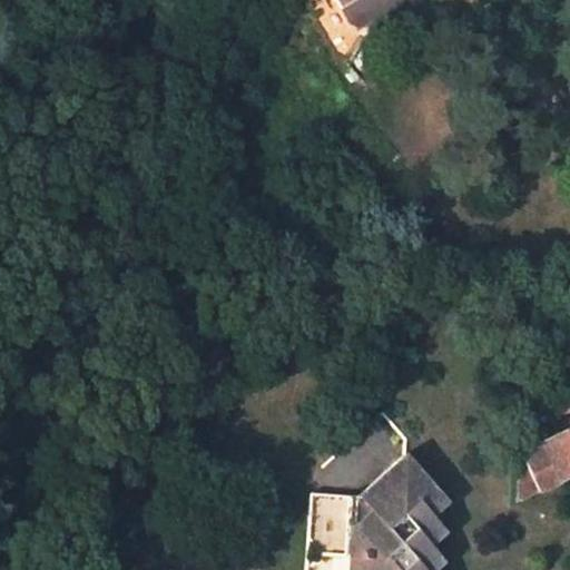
[(391,26),(401,0),(335,0),(349,21),(362,28),(376,20),(391,26)]
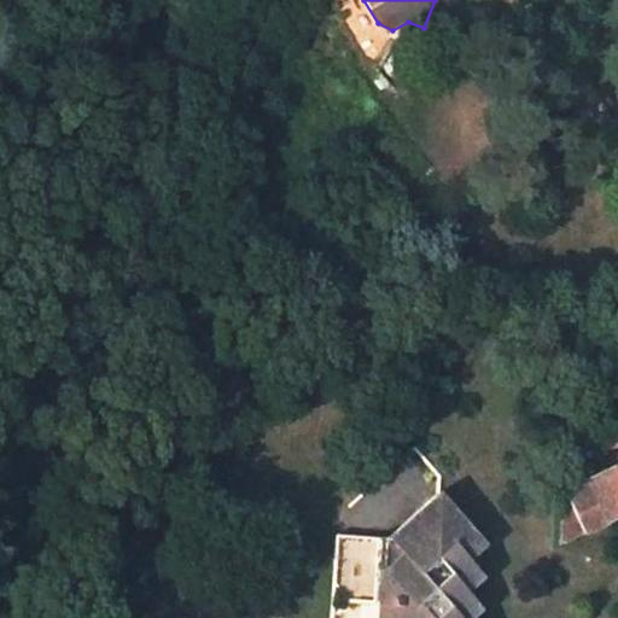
[(588,482),(565,494),(570,505),(581,532),(617,516),(617,465),(587,479),(588,482)]
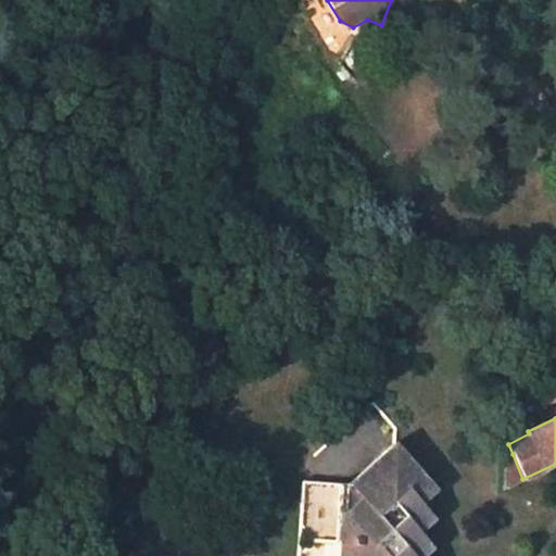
[(436,490),(394,444),(345,485),(342,555),(422,555),(432,548),(418,532),(433,519),(420,503),(436,490)]
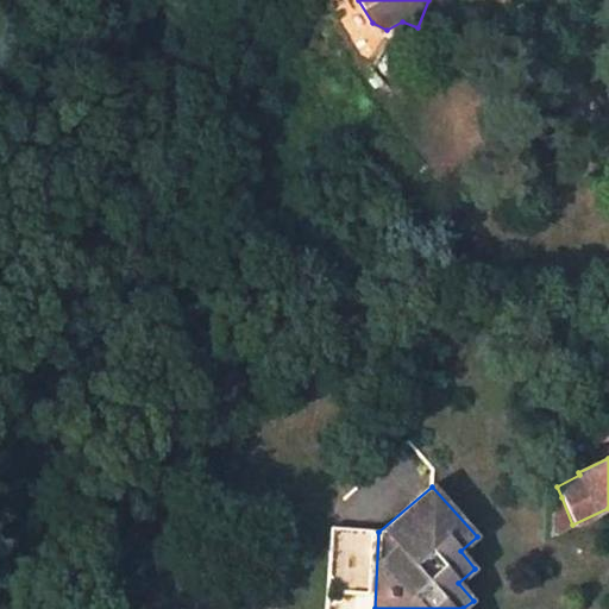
[(572,525),(562,497),(550,503),(548,537),(572,525)]
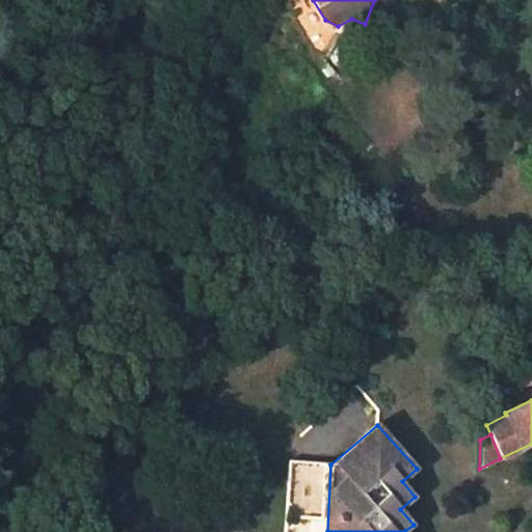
[(285,531),(327,531),(330,464),(288,461),(285,531)]
